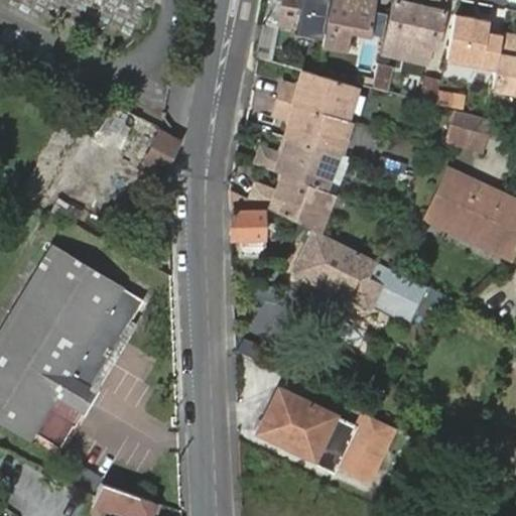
[(274,0),(271,22),(278,24),(281,0),(274,0)]
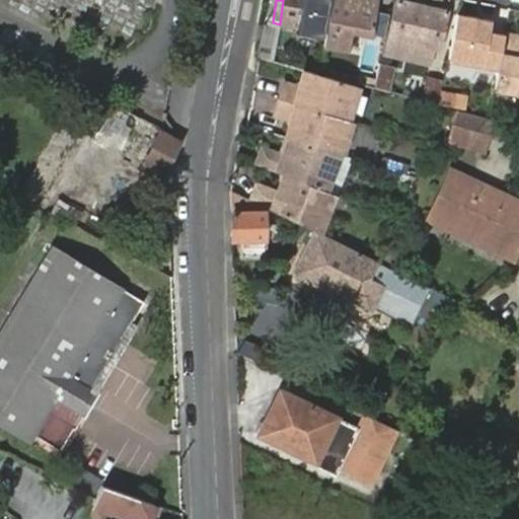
[(283,0),(280,24),(323,32),(328,0),(283,0)]
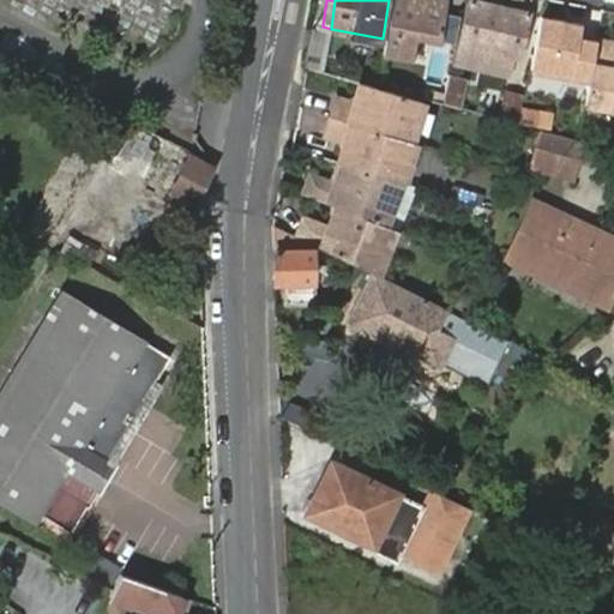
[(444,0),(392,0),(389,24),(383,54),(409,59),(414,36),(427,38),(437,41),(444,0)]
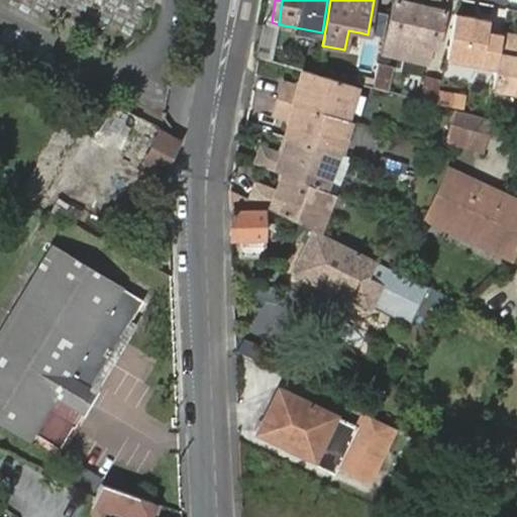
[(409,43),(431,48),(436,49),(445,12),(396,1),(383,54),(406,59),(409,43)]
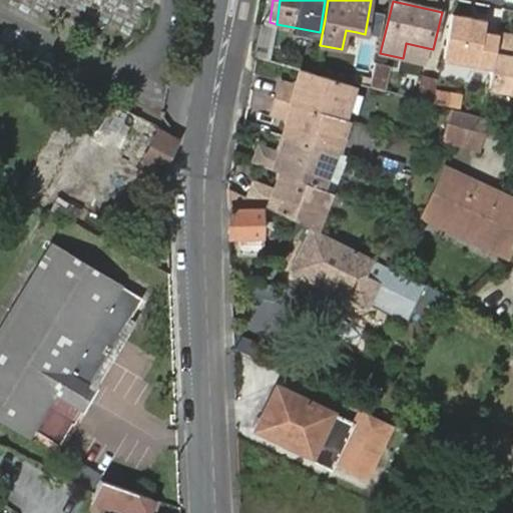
[(488,20),(451,13),(444,49),(443,54),(449,55),(450,50),(459,51),(458,57),(458,59),(466,61),(467,53),(481,56),(488,20)]
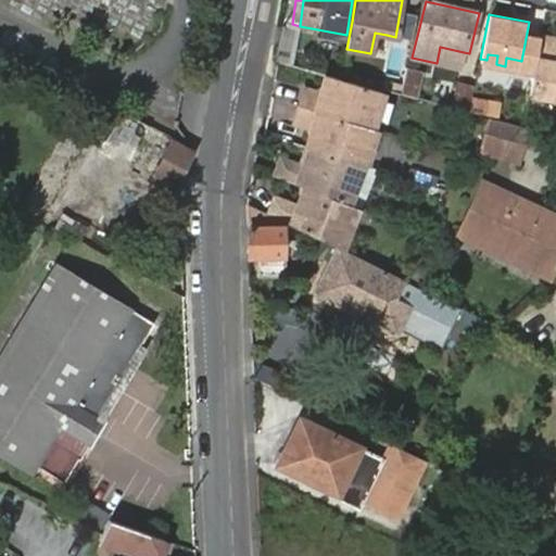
[(281,25),(276,55),(289,58),(294,28),(281,25)]
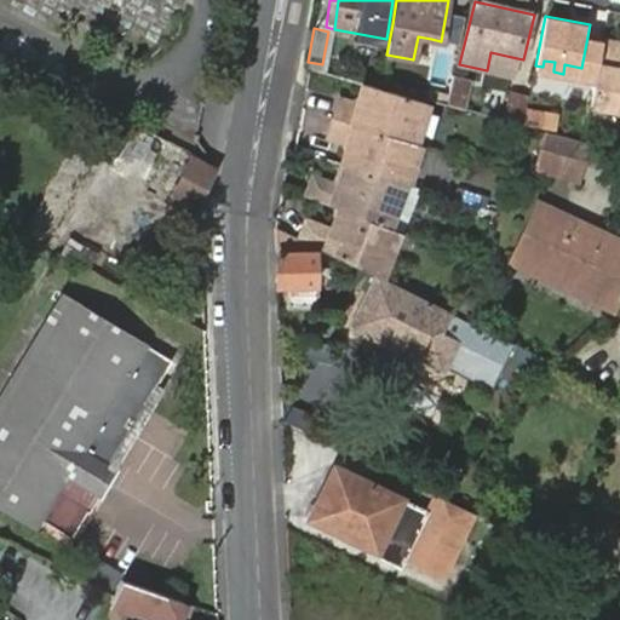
[(386,39),(334,29),(332,42),(384,52),(386,39)]
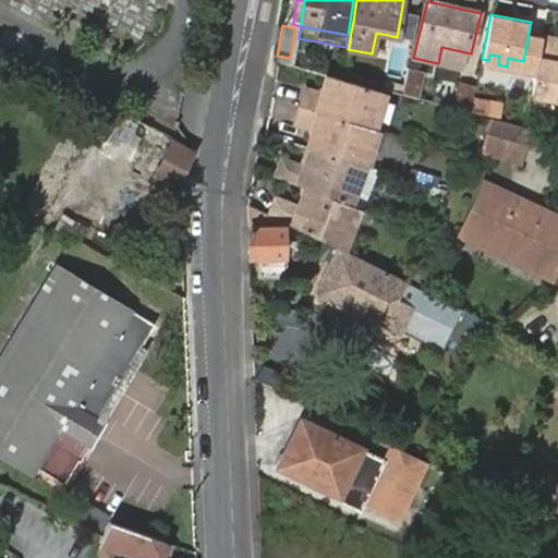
[(537,60),(530,93),(557,98),(557,38),(541,36),(537,60)]
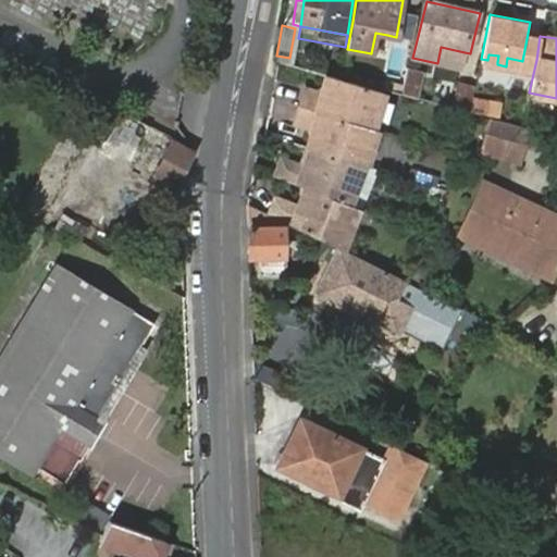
[(461,69),(465,52),(441,47),(437,63),(461,69)]
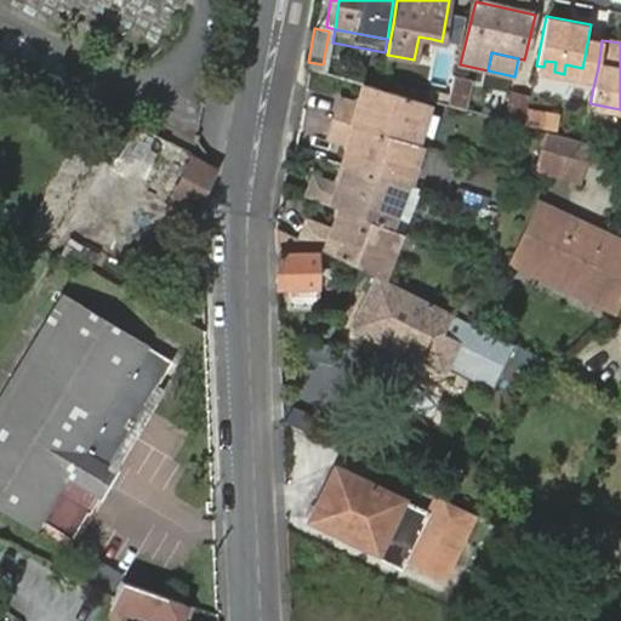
[(451,83),(454,77),(437,73),(433,72),(427,98),(432,100),(448,103),(451,83)]
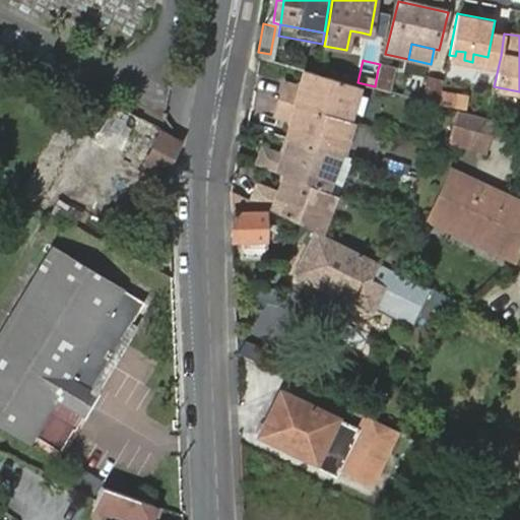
[(319,74),(304,69),(299,87),(284,83),(279,99),(348,120),(359,86),(319,74)]
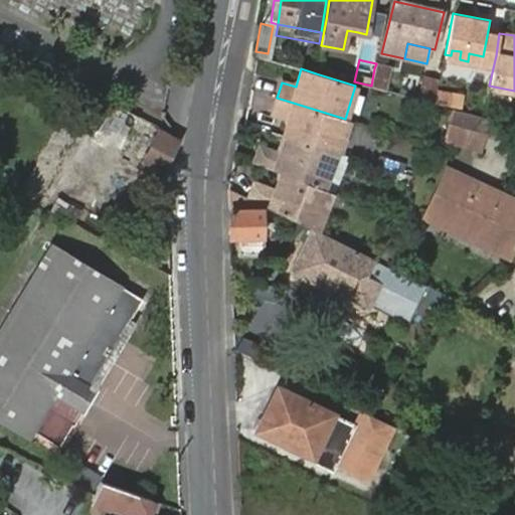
[(389,71),(374,68),(371,86),(385,90),(389,71)]
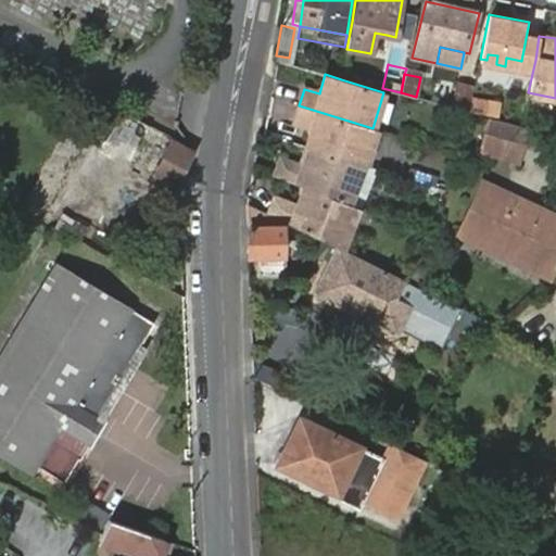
[(457,83),(452,106),(466,110),(471,86),(457,83)]
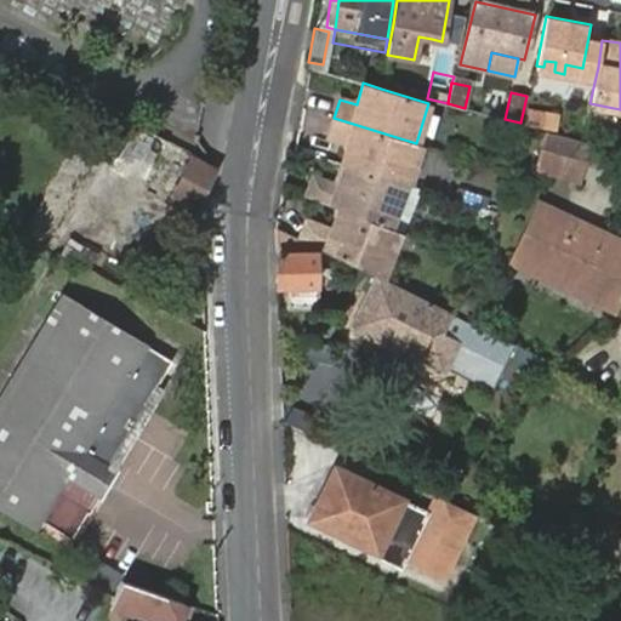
[(527,108),(524,123),(541,127),(554,131),(559,117),(527,108)]
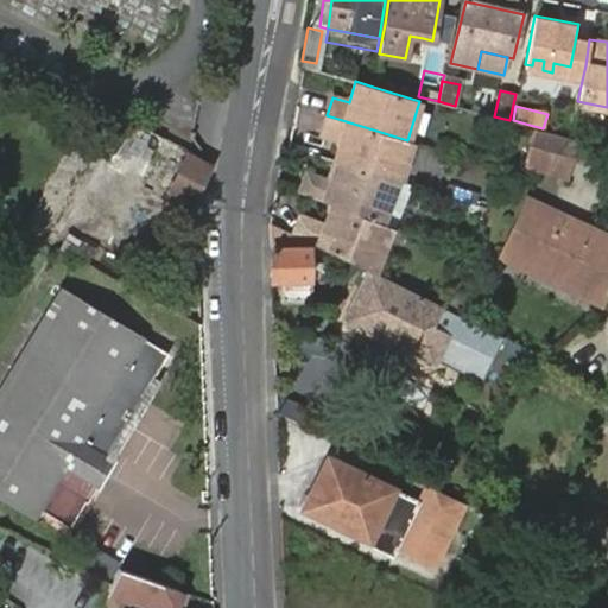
[(398,179),(400,181),(411,141),(407,140),(327,115),(322,133),(341,139),(334,162),(337,162),(398,179)]
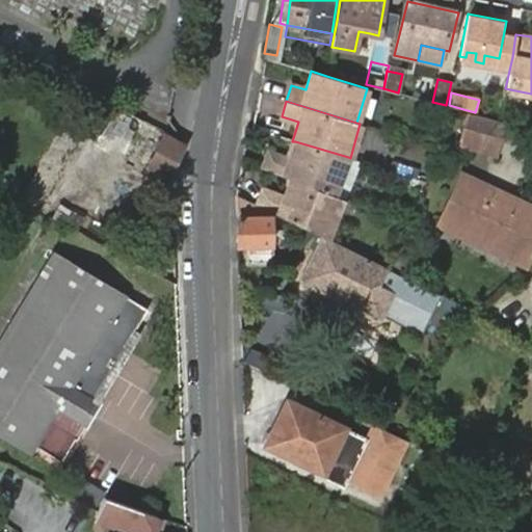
[(144,121),(117,106),(78,171),(101,184),(104,185),(118,159),(123,161),(126,155),(167,178),(184,144),(142,124),(144,121)]
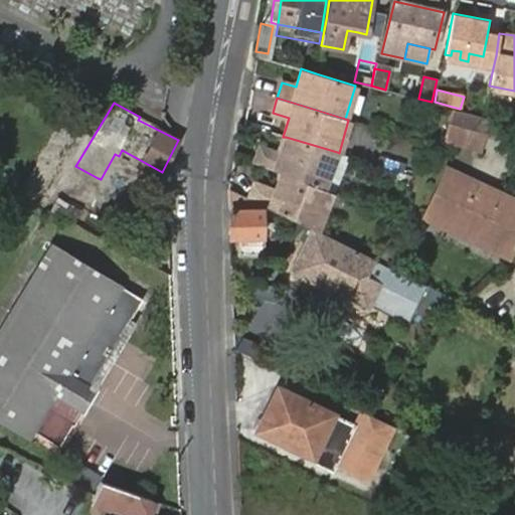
[(489,119),(474,115),(454,110),(447,141),(481,149),(489,119)]
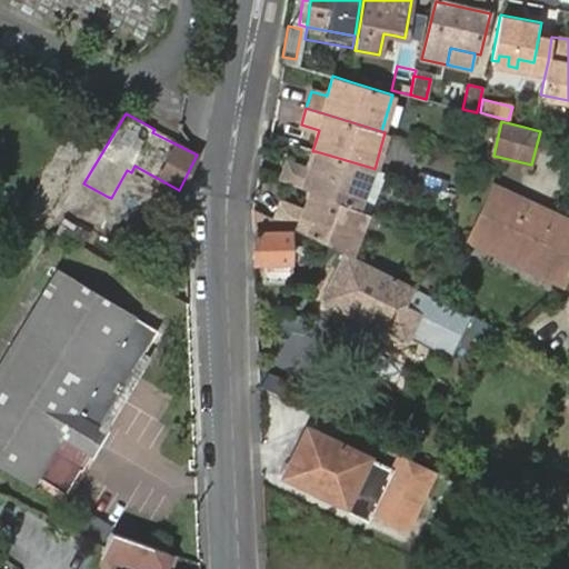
[(280,179),(310,190),(357,208),(372,168),(316,151),(308,170),(286,162),(280,179)]
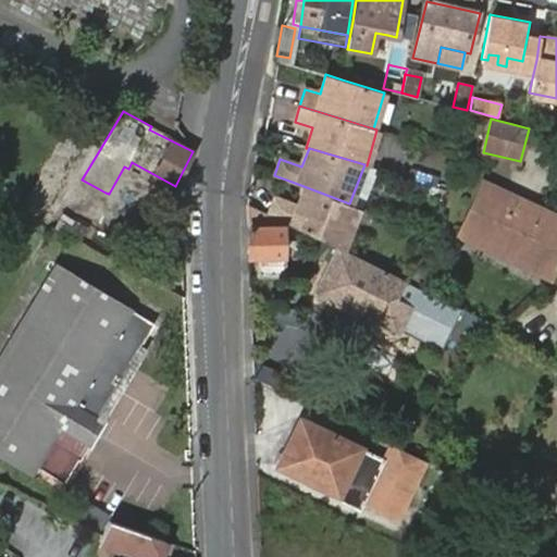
[(367,165),(364,164),(349,203),(356,207),(361,209),(378,169),(367,165)]
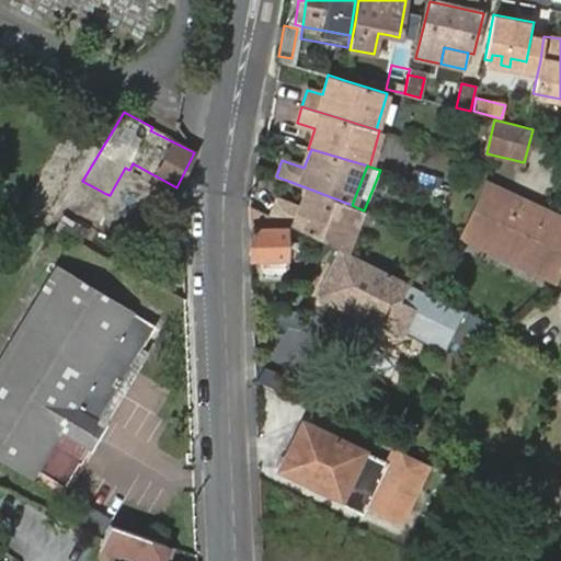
[(482,247),(534,271),(553,279),(560,263),(560,217),(538,207),(500,189),(487,183),(464,233),(483,243),(482,247)]
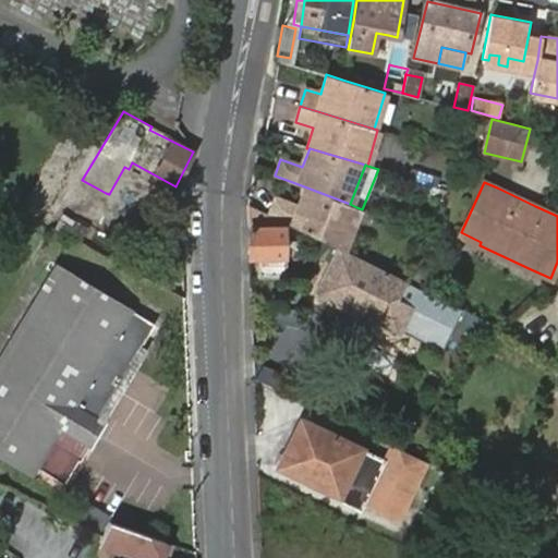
[(337,246),(341,249),(356,207),(350,204),(304,186),(296,207),(275,198),(270,215),(298,229),(337,246)]
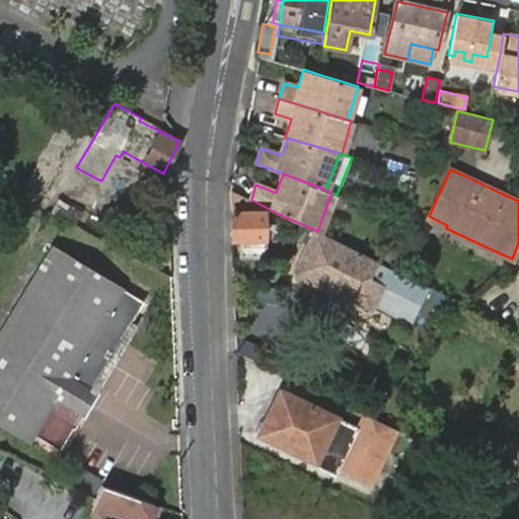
[(251,200),(231,192),(231,211),(231,238),(240,238),(240,255),(264,254),(263,238),(263,216),(270,216),(274,218),(277,213),(251,200)]
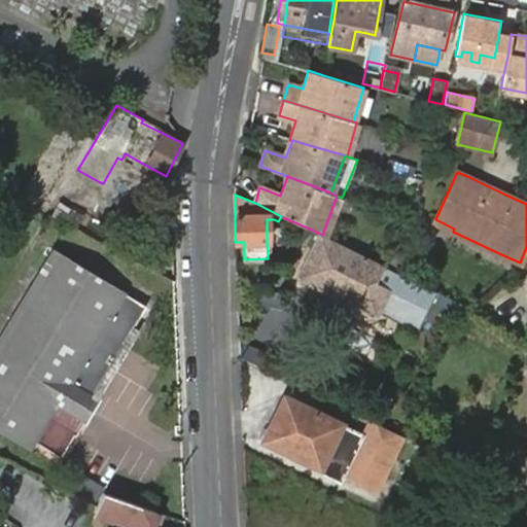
[(454,229),(435,219),(433,222),(453,232),(454,229)]
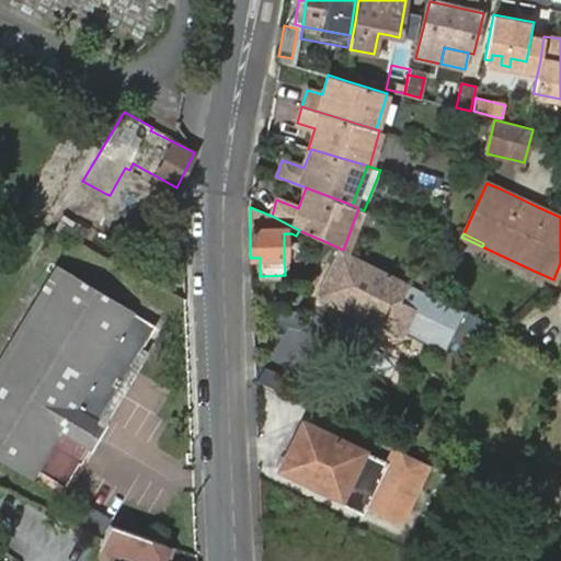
[(343,250),(339,248),(316,294),(399,335),(412,309),(423,290),(422,289),(407,283),(404,281),(343,250)]
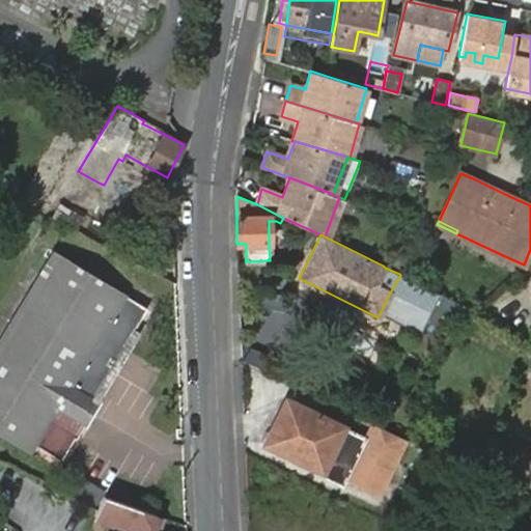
[(400,275),(410,255),(395,249),(385,268),(399,274),(400,275)]
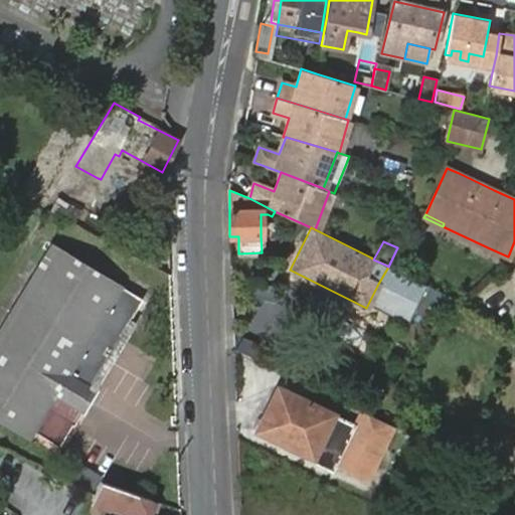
[(388,267),(403,274),(413,249),(399,243),(397,247),(388,267)]
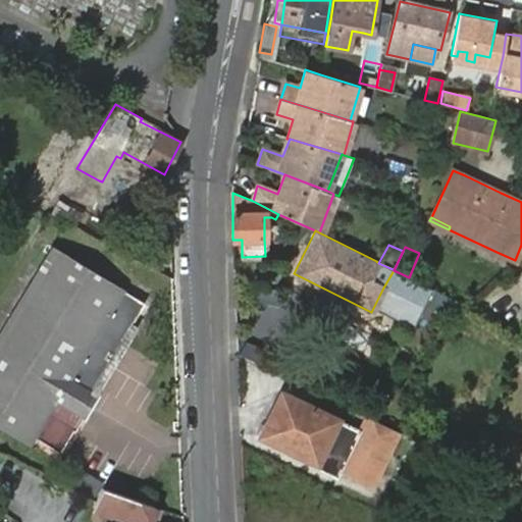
[(0,333),(0,417),(33,437),(59,453),(71,430),(73,431),(85,415),(55,398),(65,380),(89,395),(132,324),(144,304),(52,248),(0,333)]
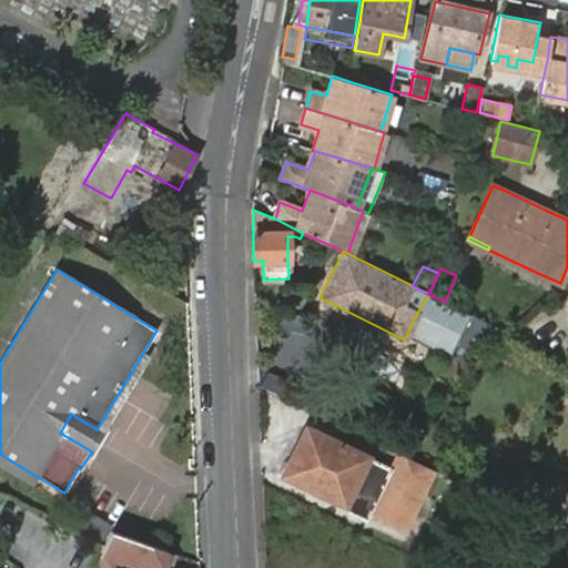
[(149,356),(143,353),(97,429),(102,433),(149,356)]
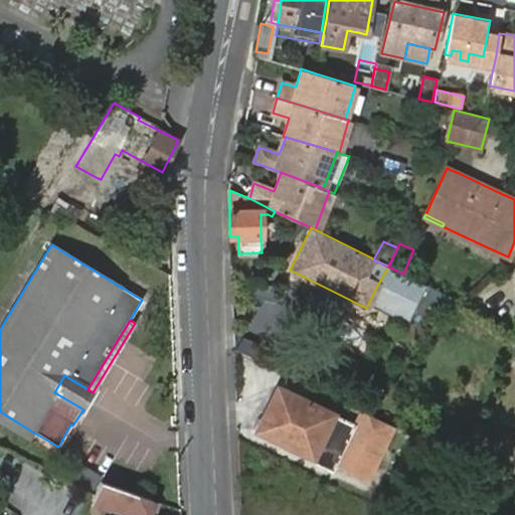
[(233,333),(234,349),(255,359),(262,345),(233,333)]
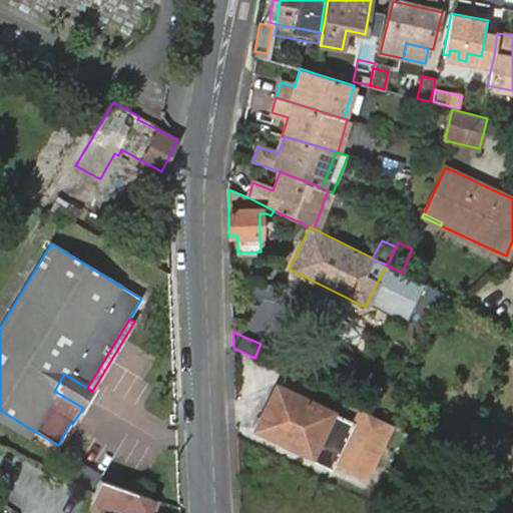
[(54,391),(83,408),(92,391),(87,388),(64,374),(54,391)]
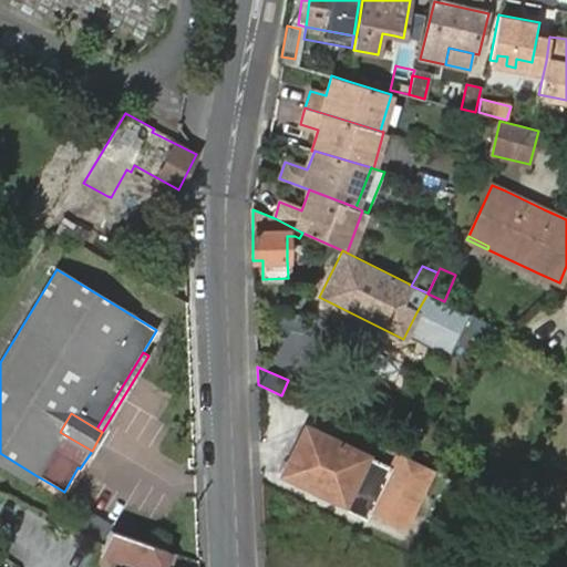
[(306,426),(300,439),(309,443),(315,431),(306,426)]
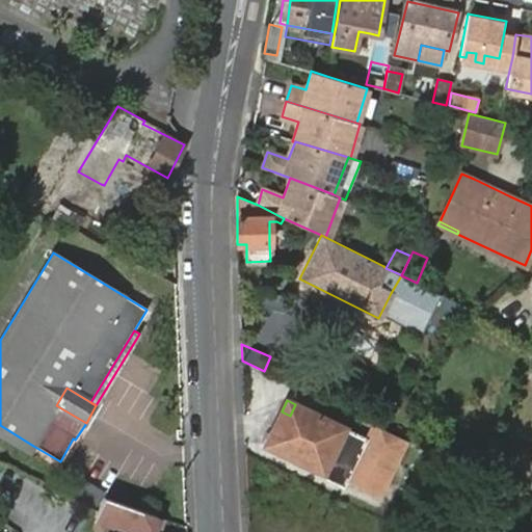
[(347,478),(367,439),(343,427),(295,404),(290,416),(282,411),(266,443),(294,457),(321,471),(320,474),(344,485),(347,478)]
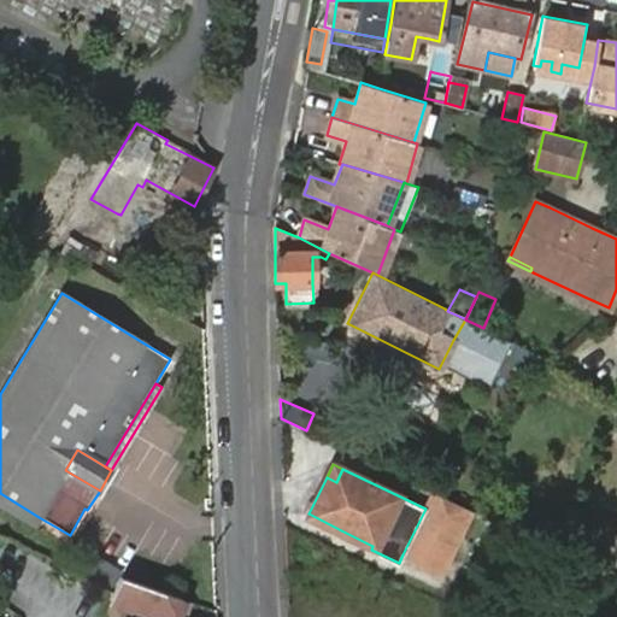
[(441,574),(471,509),(434,492),(425,509),(403,554),(441,574)]
